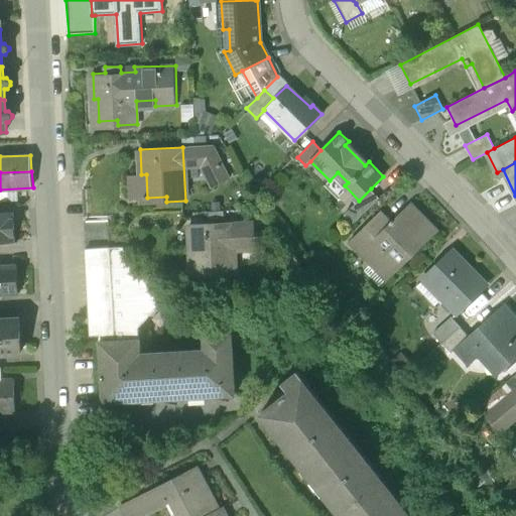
[(359,201),(345,214),(355,223),(380,199),(371,188),(359,201)]
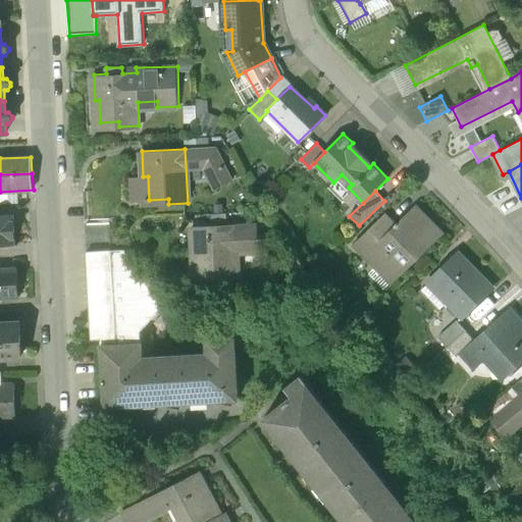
[(367,256),(381,271),(385,267),(398,278),(444,233),(417,207),(385,238),(367,256)]
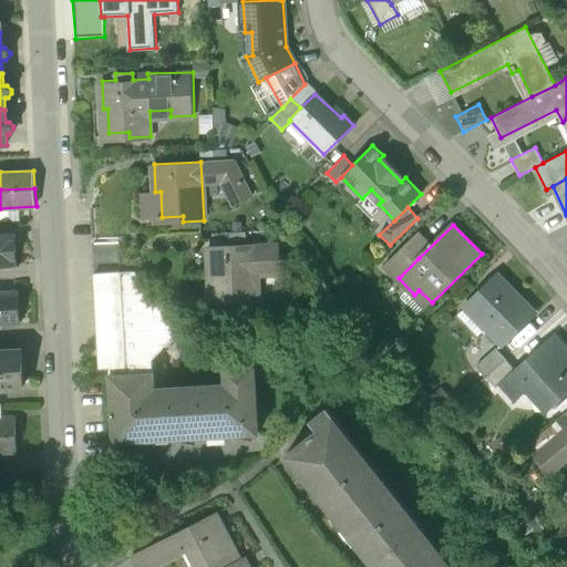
[(16,234),(0,234),(0,265),(17,265),(16,234)]
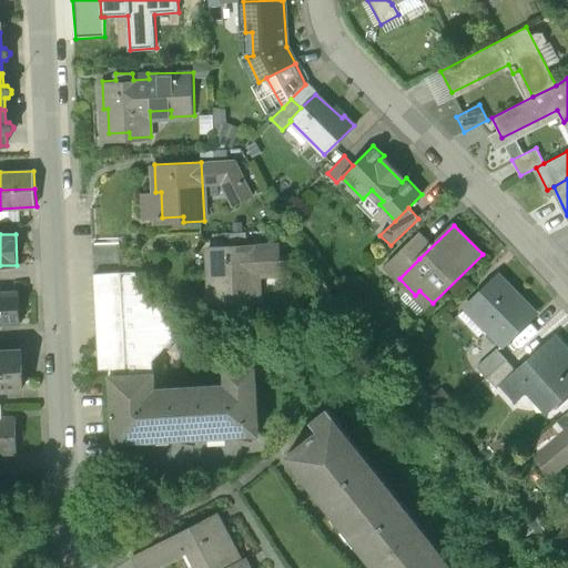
[(120,242),(94,243),(95,259),(120,257),(120,242)]
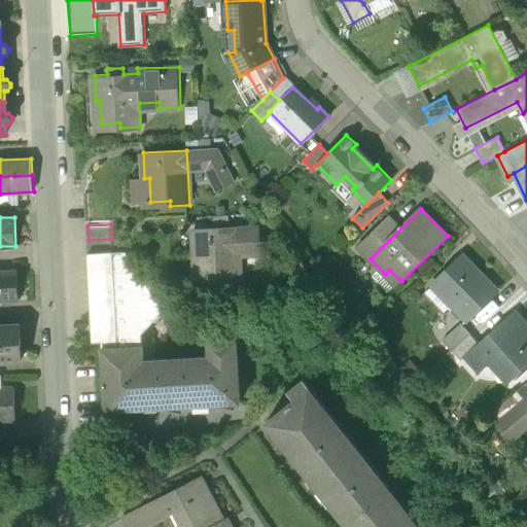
[(239,225),(196,227),(197,253),(202,253),(202,277),(221,276),(221,280),(241,280),(239,225)]
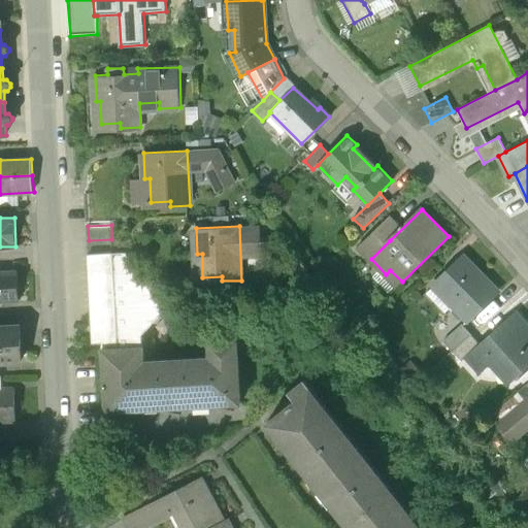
[(380,230),(361,249),(371,259),(390,240),(380,230)]
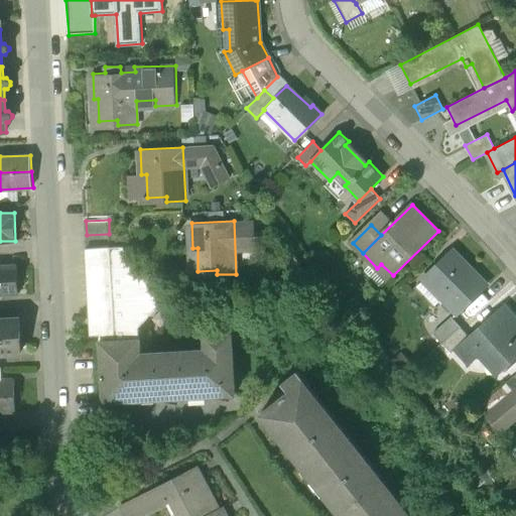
[(109,234),(87,235),(92,334),(100,334),(101,341),(115,340),(110,247),(109,234)]
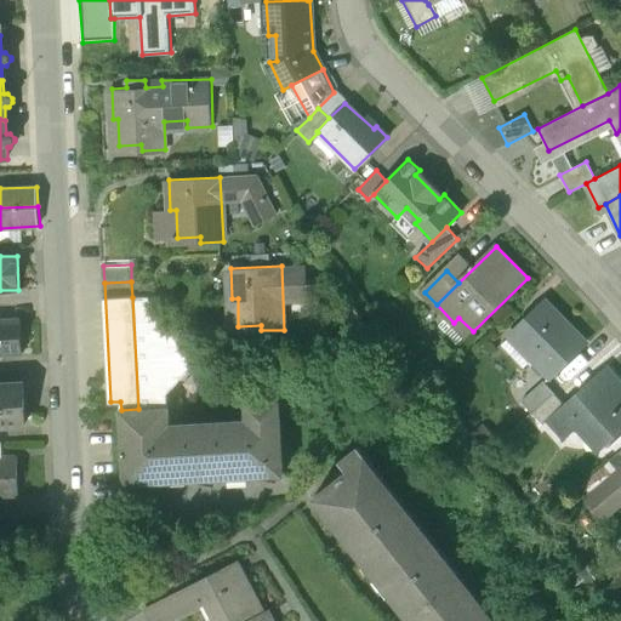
[(167,394),(193,365),(148,297),(132,297),(138,409),(169,408),(167,394)]
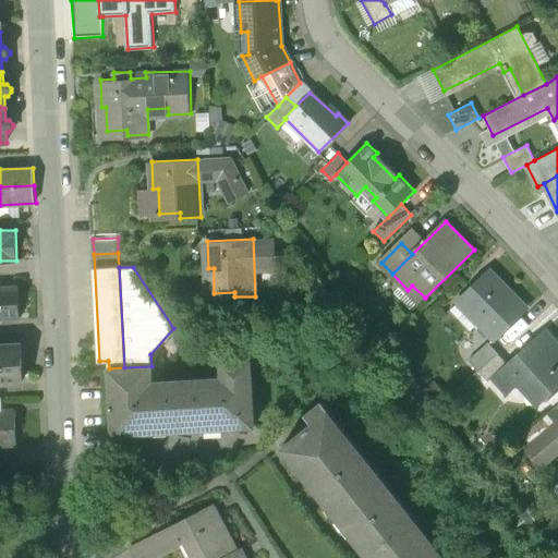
[(526,310),(490,270),(461,298),(473,310),(474,308),(485,320),(480,325),(494,340),(526,310)]
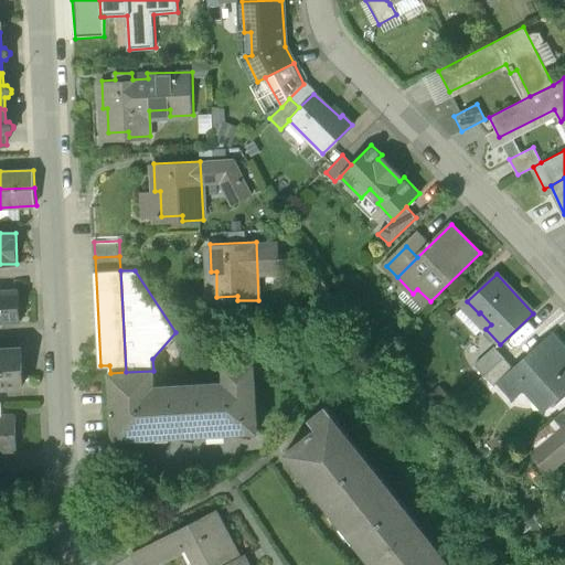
[(19,290),(0,291),(0,322),(21,321),(19,290)]
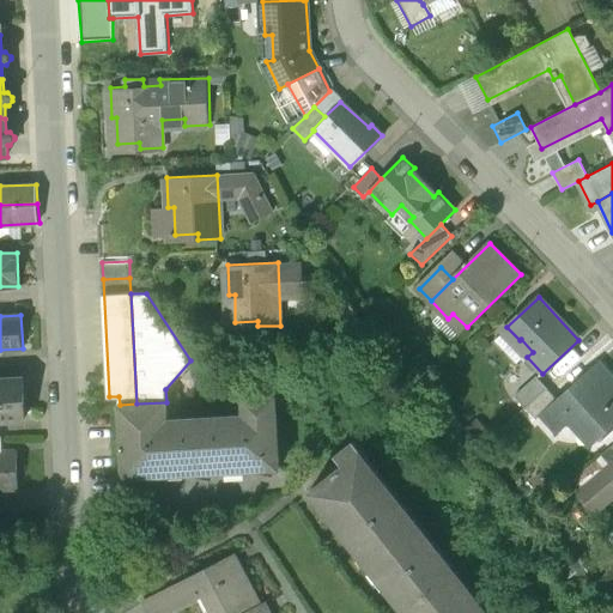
[(612,381),(596,363),(554,400),(539,413),(540,414),(557,434),(577,416),(598,438),(612,423),(612,381)]
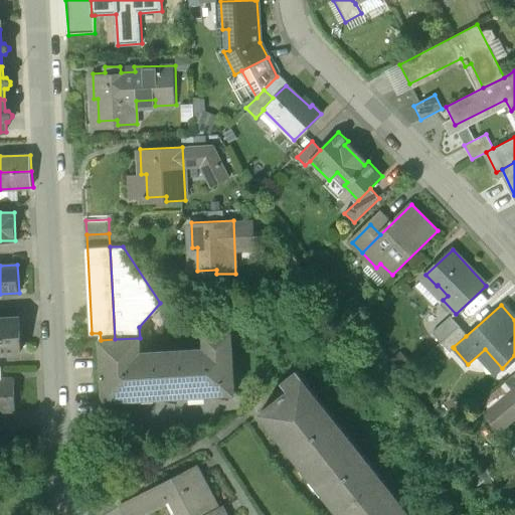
[(450,316),(432,332),(441,342),(458,326),(450,316)]
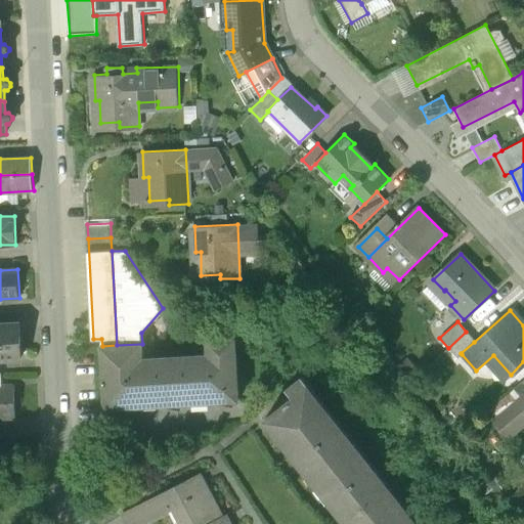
[(0,359),(22,358),(20,323),(0,324),(0,359)]
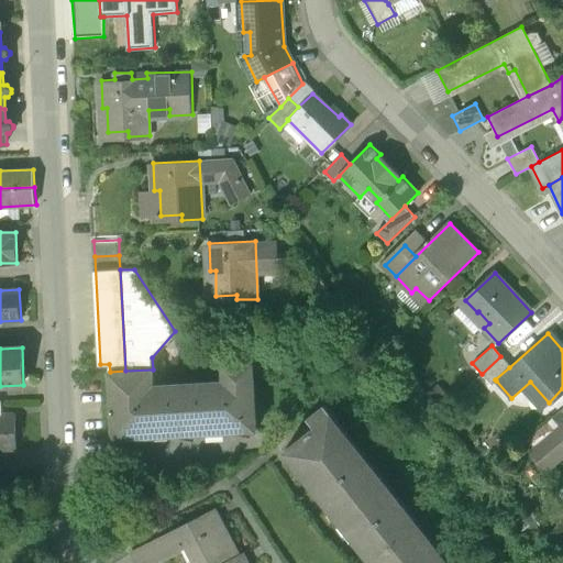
[(500,356),(482,374),(492,385),(496,381),(495,379),(509,367),(500,356)]
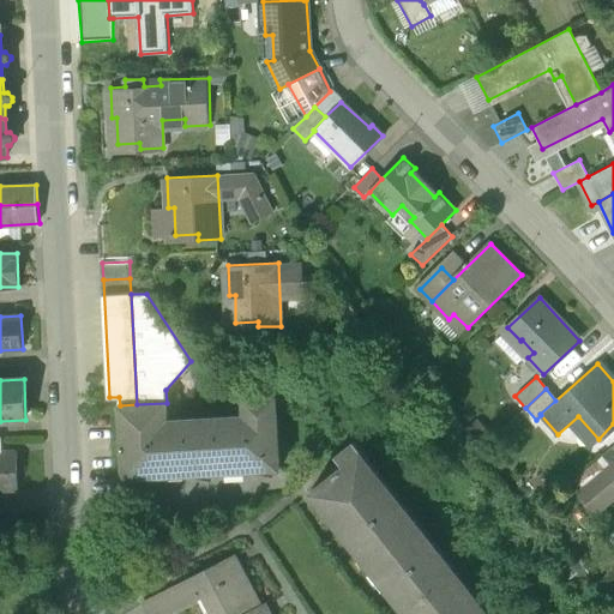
[(245,421),(168,426),(167,403),(137,404),(120,405),(124,477),(280,470),(276,397),(244,398),(245,421)]
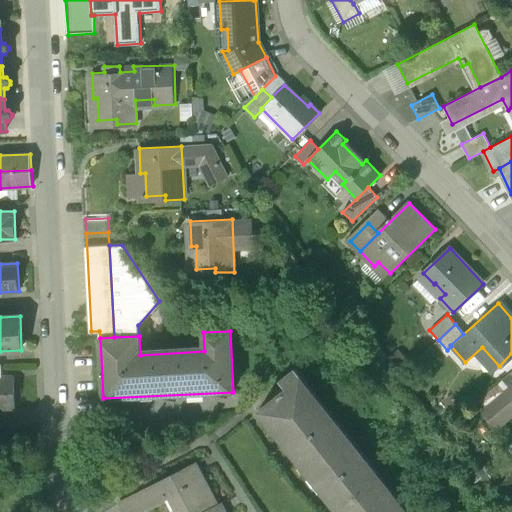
[(3,364),(0,364),(0,409),(17,409),(15,377),(3,378),(3,364)]
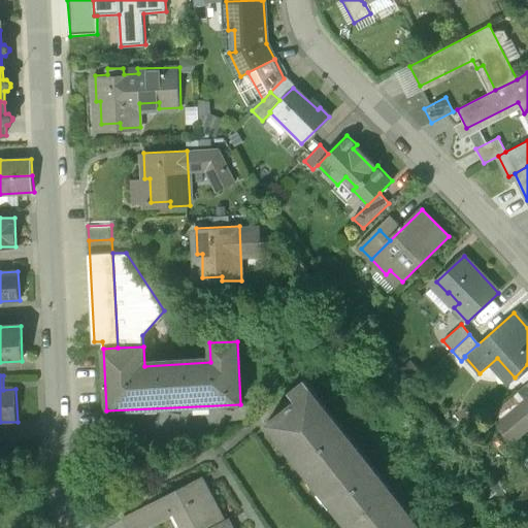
[(413,527),(307,392),(311,389),(304,380),(290,392),(296,399),(266,424),(348,527),(413,527)]
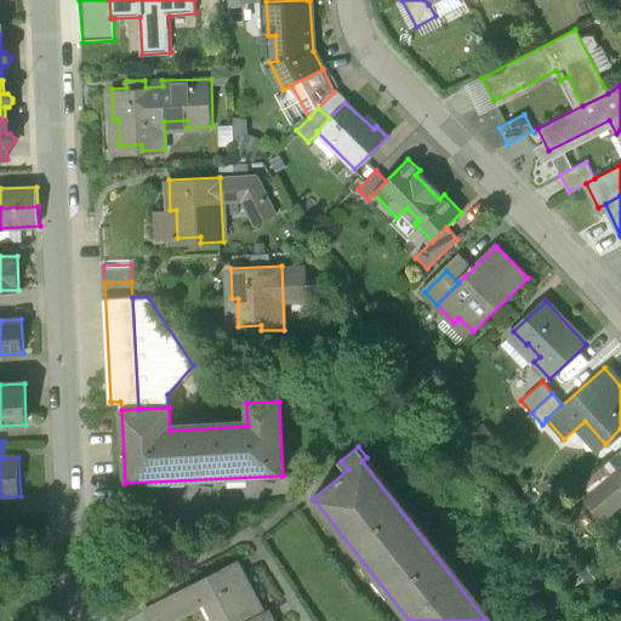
[(620,450),(609,461),(617,472),(620,469),(620,450)]
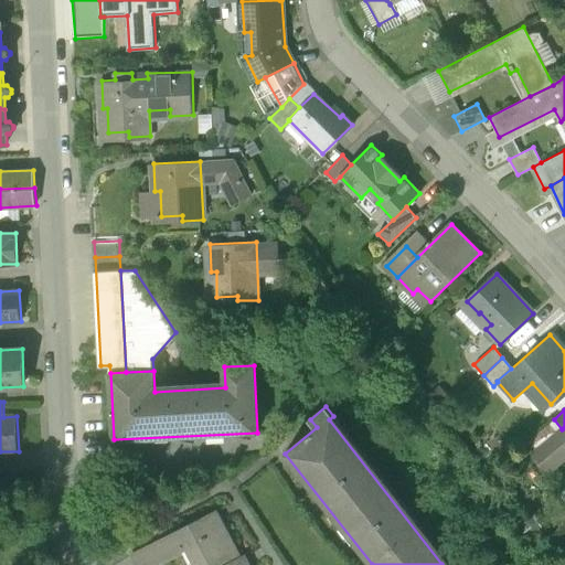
[(564,427),(562,429),(533,454),(548,472),(564,458),(564,427)]
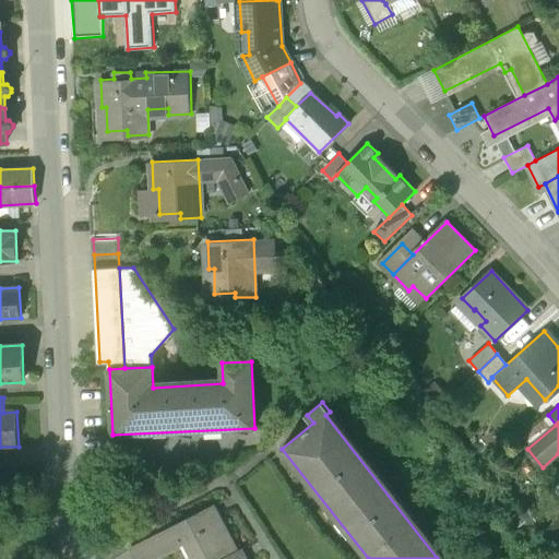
[(225,558),(237,554),(213,507),(153,537),(159,551),(162,555),(192,538),(200,552),(198,554),(200,558),(225,558)]
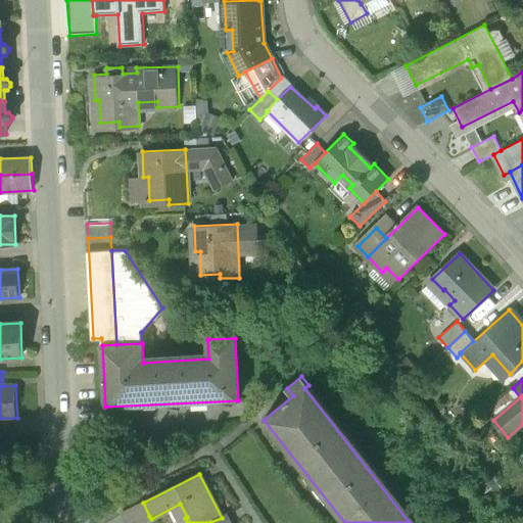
[(143,503),(123,513),(128,522),(134,522),(149,516),(143,503)]
